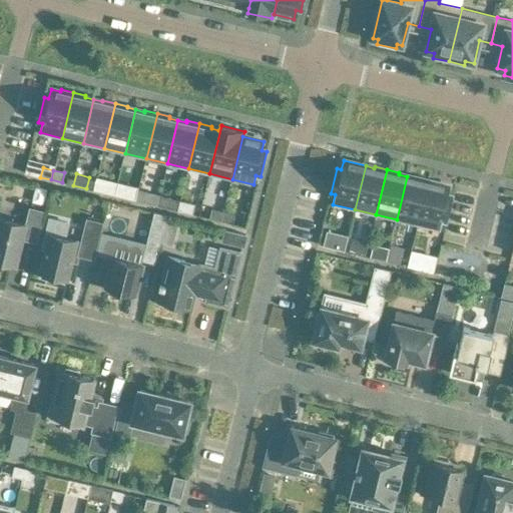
[(397,219),(418,224),(429,179),(417,176),(416,178),(407,176),(397,219)]
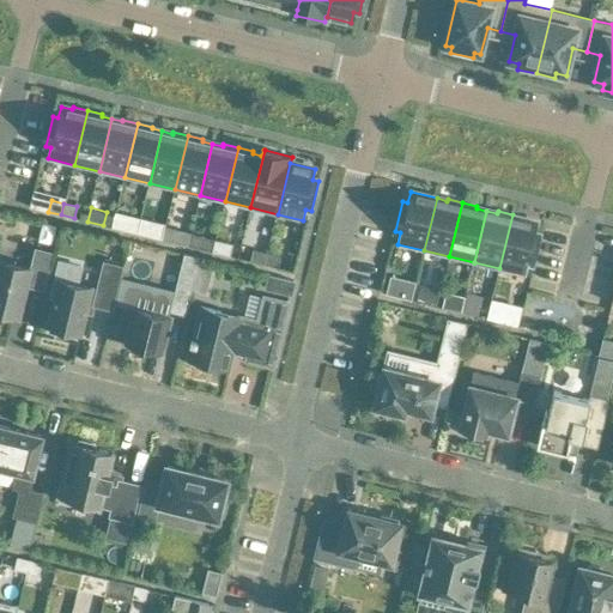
[(113,228),(138,234),(140,220),(115,214),(113,228)]
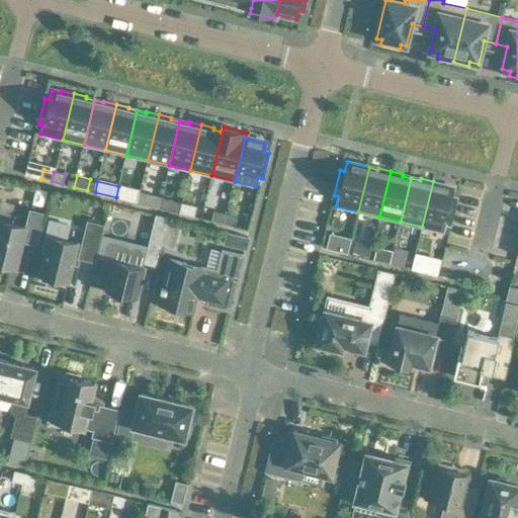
[(445,184),(433,181),(422,227),(444,233),(446,223),(451,225),(457,199),(452,198),(454,188),(445,186),(445,184)]
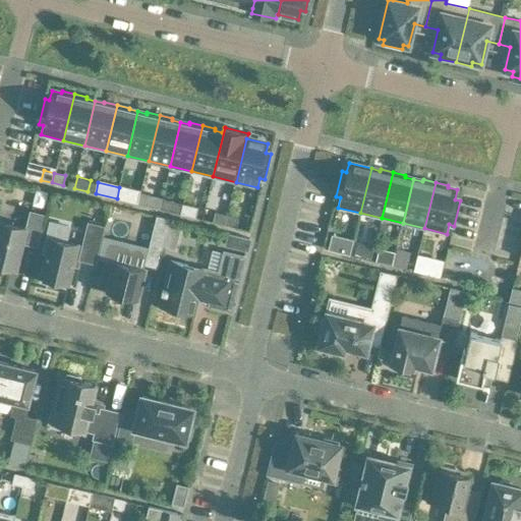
[(119,187),(117,198),(138,204),(140,193),(119,187)]
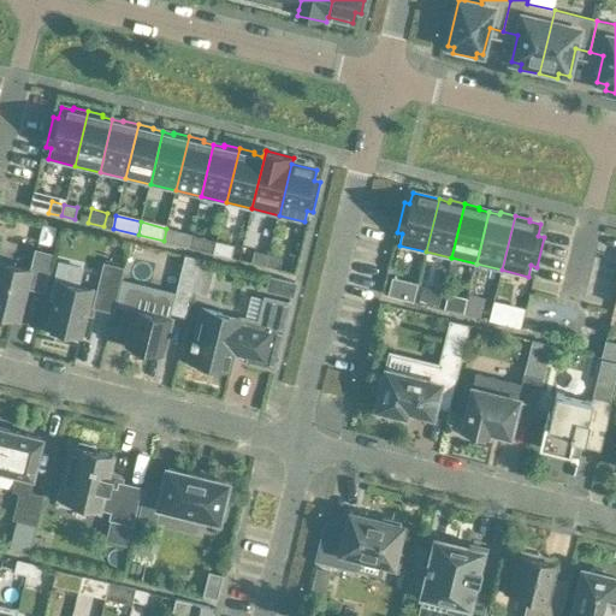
[(166,229),(164,241),(176,244),(179,232),(166,229)]
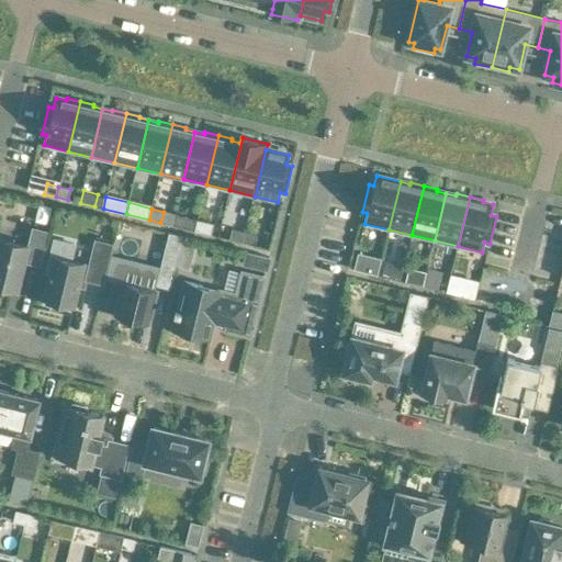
[(188,217),(175,214),(172,225),(184,228),(188,217)]
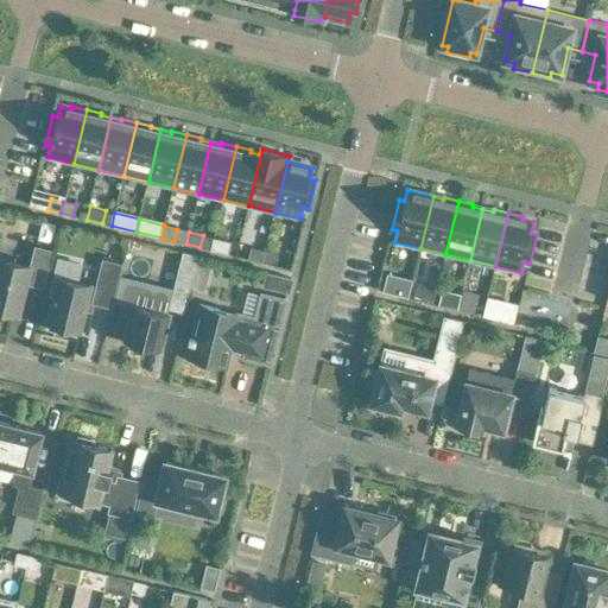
[(107,238),(105,247),(116,249),(119,241),(107,238)]
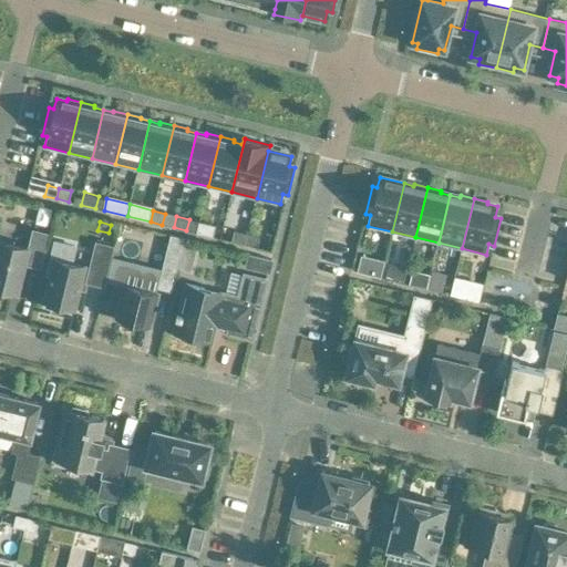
[(199,223),(197,233),(213,237),(216,226),(199,223)]
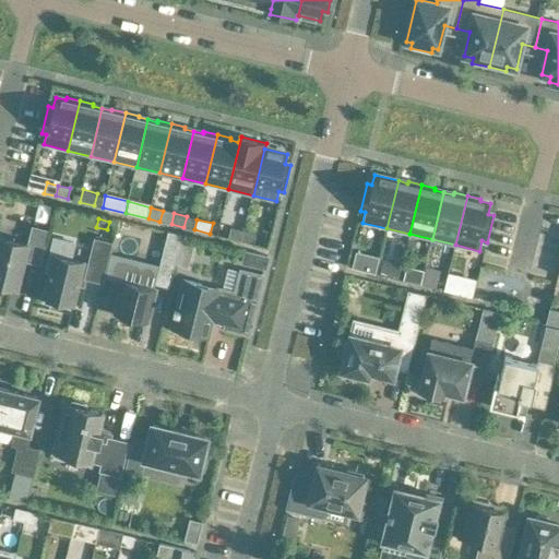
[(6,288),(16,290),(24,261),(40,265),(49,230),(32,226),(27,244),(0,236),(0,289),(2,290),(6,288)]
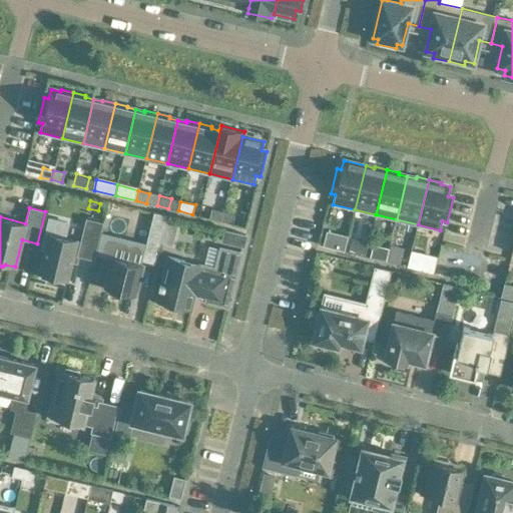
[(222,221),(224,211),(214,209),(212,219),(222,221)]
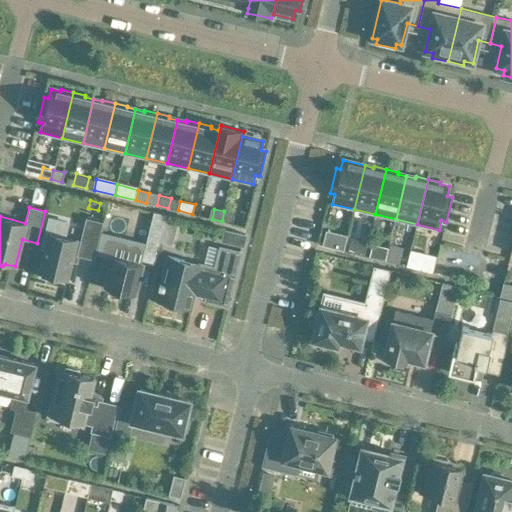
[(232,224),(235,214),(224,211),(222,221),(232,224)]
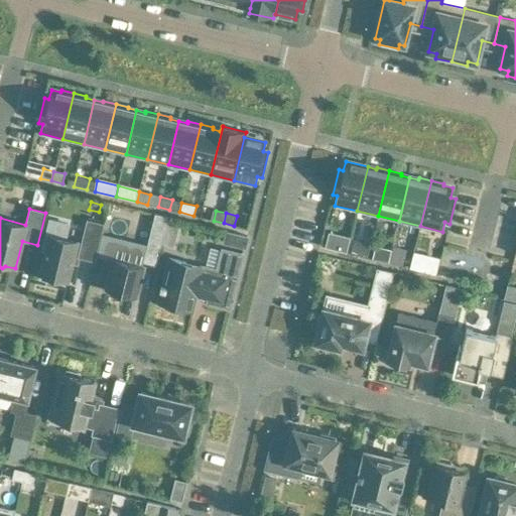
[(155,214),(143,262),(157,266),(168,217),(155,214)]
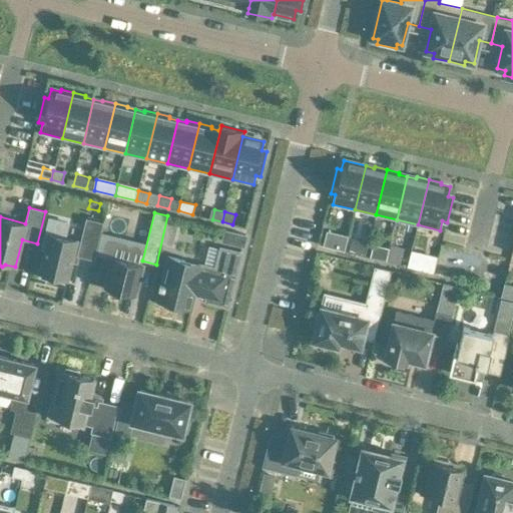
[(46,249),(40,273),(42,274),(42,278),(54,281),(55,277),(67,280),(74,253),(79,254),(93,259),(102,223),(87,220),(82,242),(77,241),(77,240),(65,237),(69,222),(49,217),(42,248),(46,249)]
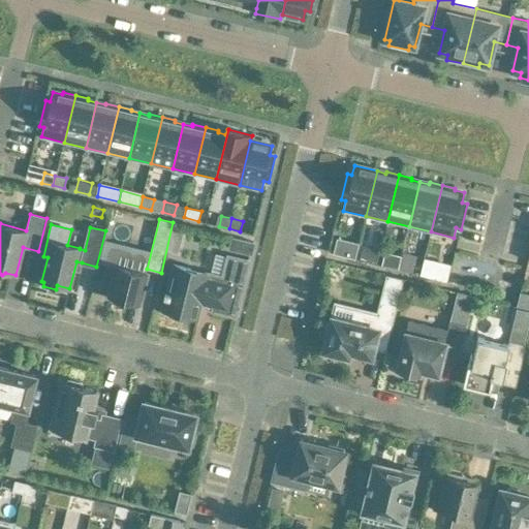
[(253,242),(232,237),(230,248),(251,253),(253,242)]
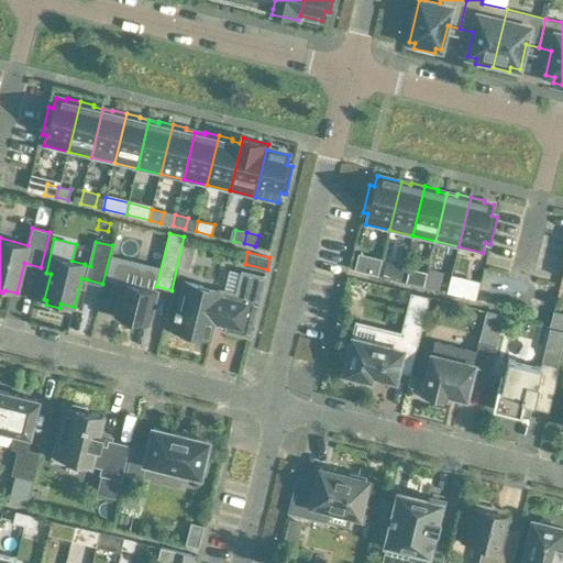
[(365,255),(362,269),(378,274),(382,260),(365,255)]
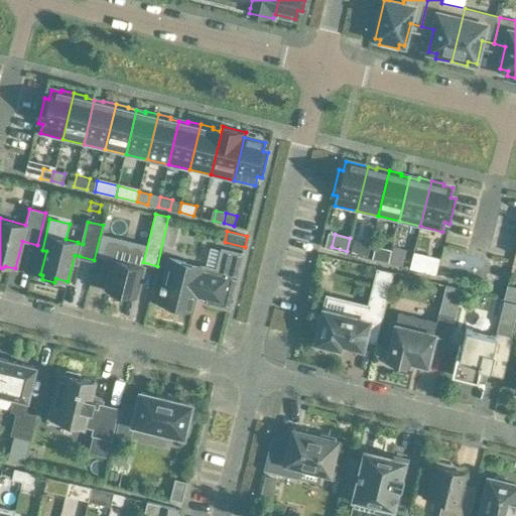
[(359,241),(356,253),(368,256),(371,244),(359,241)]
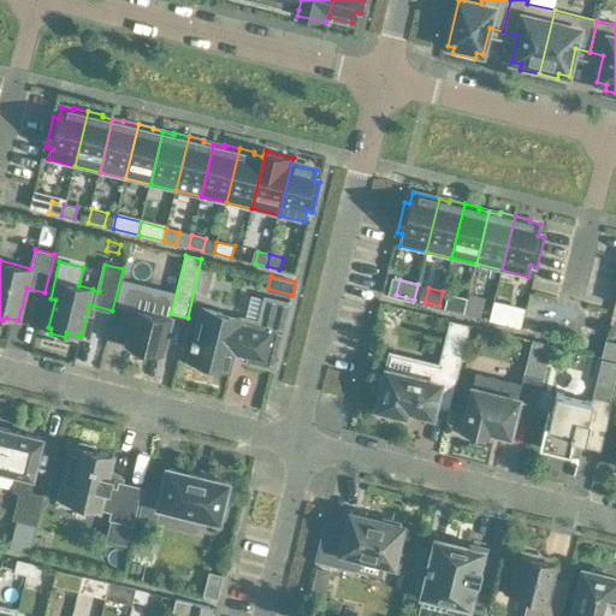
[(449,294),(445,309),(465,314),(468,297),(449,294)]
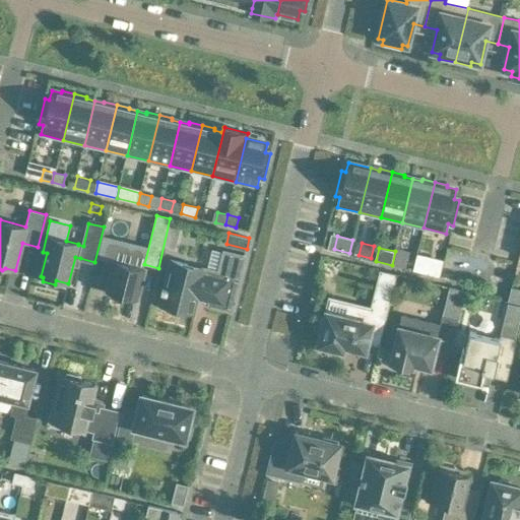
[(395,251),(392,265),(403,268),(407,252),(395,249),(395,251)]
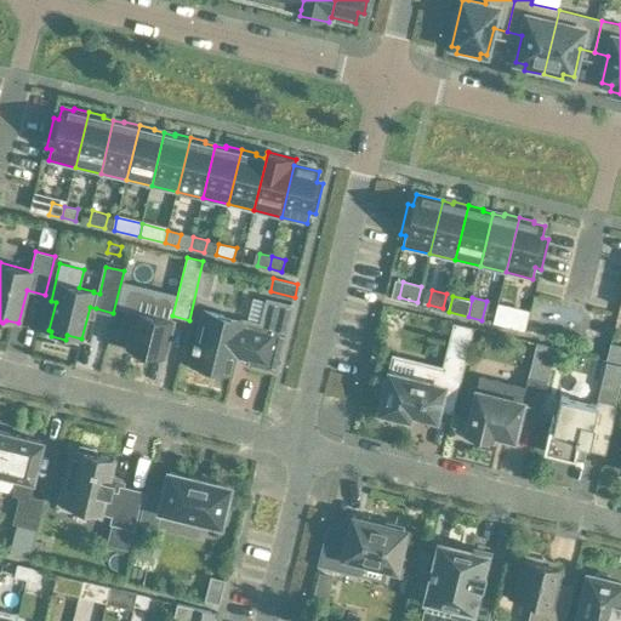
[(194,348),(191,365),(195,366),(195,369),(211,372),(211,370),(232,375),(237,357),(251,359),(250,365),(277,371),(292,307),(268,301),(262,325),(204,311),(195,343),(194,343),(193,348),(194,348)]
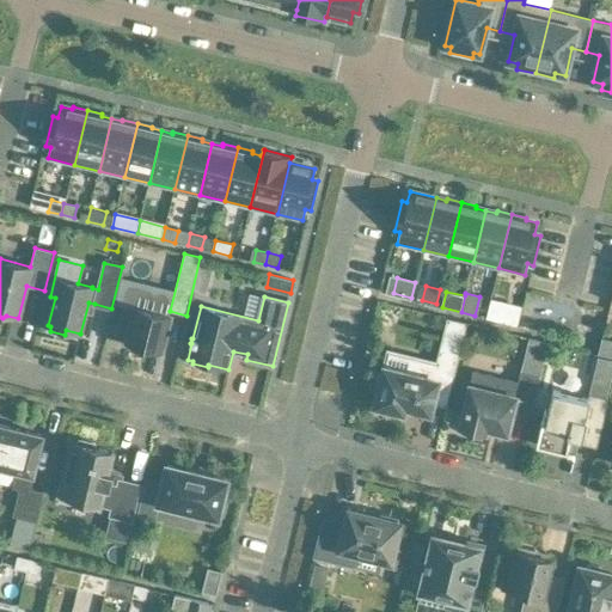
[(509,306),(506,323),(518,325),(521,308),(509,306)]
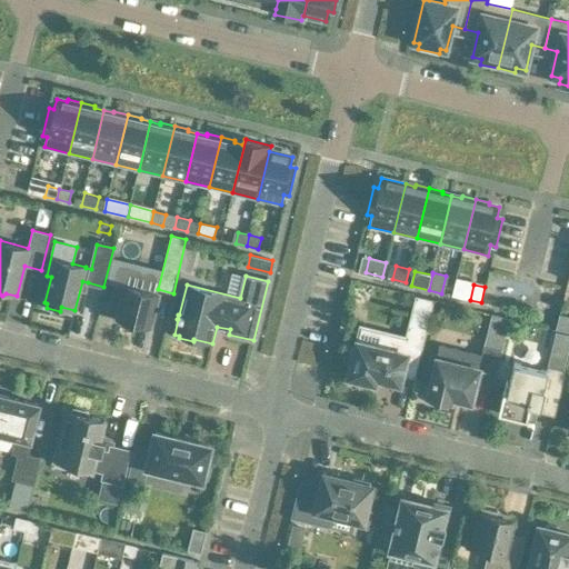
[(126,286),(117,320),(150,329),(159,295),(126,286)]
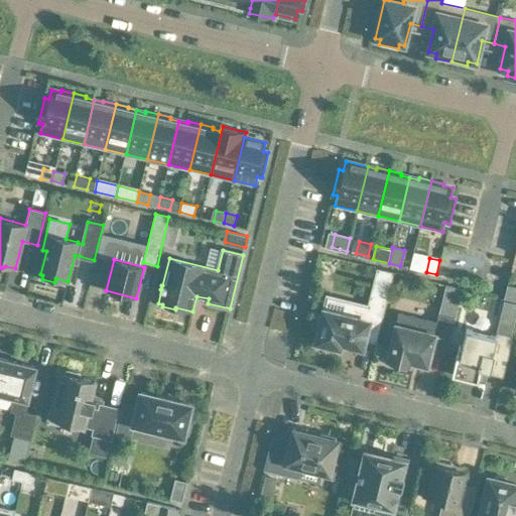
[(328,296),(325,309),(324,309),(323,314),(319,313),(315,329),(319,330),(316,342),(320,343),(320,347),(335,350),(336,347),(341,348),(342,343),(362,349),(365,339),(375,342),(376,342),(393,272),(378,268),(369,306),(328,296)]
